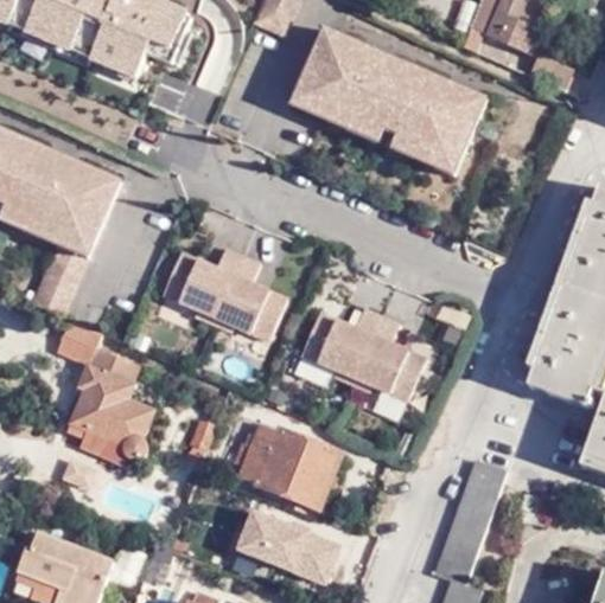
[(174,59),(195,0),(0,0),(0,29),(139,77),(148,50),(174,59)]
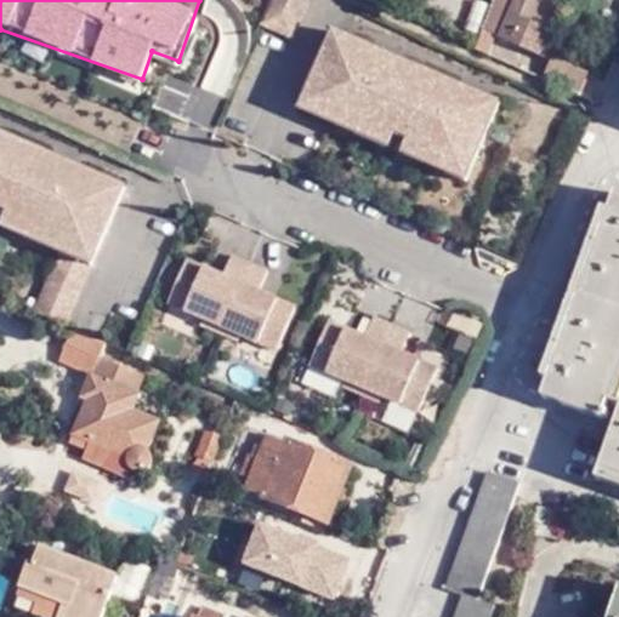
[(265,0),(255,23),(285,35),(300,0),(265,0)]
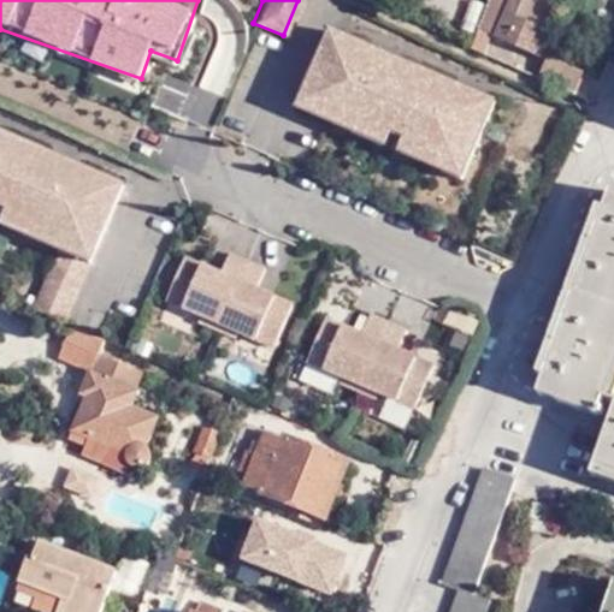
[(485,0),(470,47),(483,53),(491,35),(538,53),(549,30),(525,19),(533,0),(485,0)]
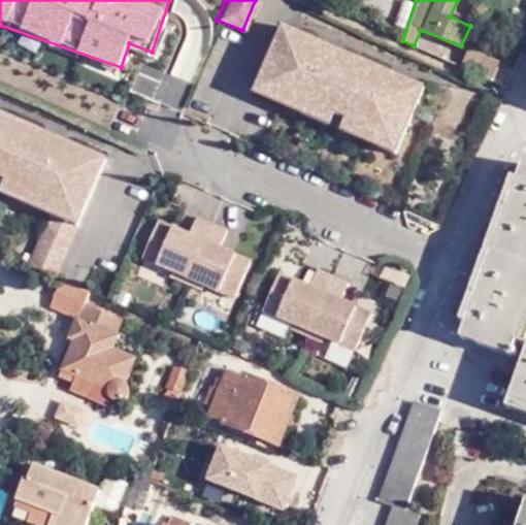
[(480,1),(477,0),(457,0),(450,17),(470,26),(480,1)]
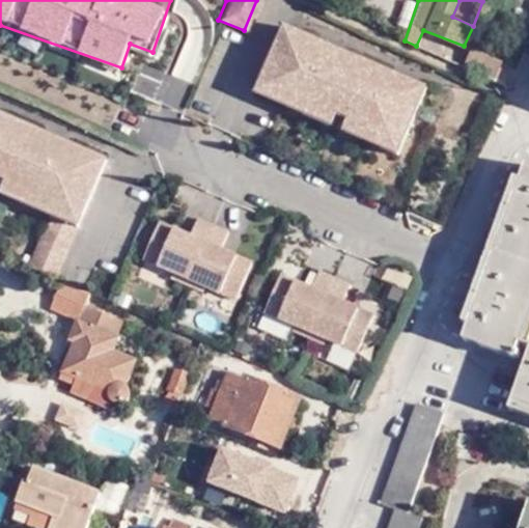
[(422,86),(281,25),(252,90),(393,153),(422,86)]
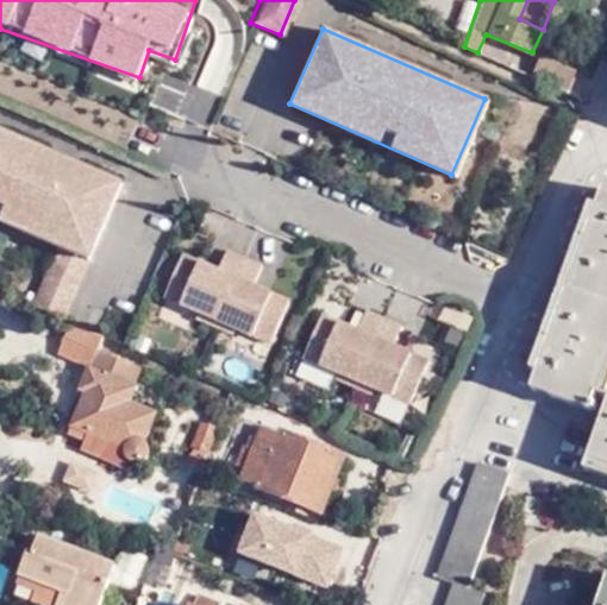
[(576,68),(539,52),(531,69),(568,84),(576,68)]
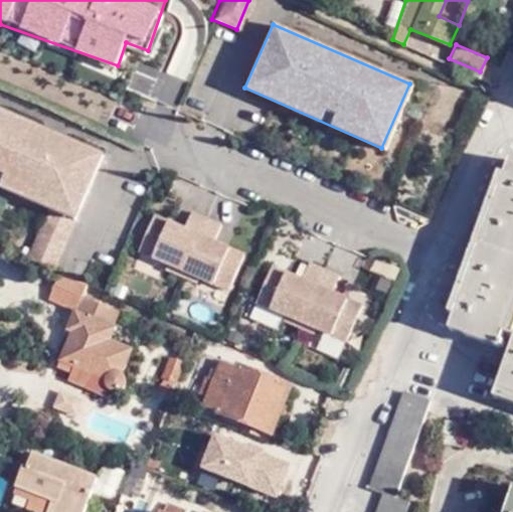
[(0,171),(6,174),(1,186),(47,206),(25,258),(51,269),(101,153),(0,110),(0,171)]
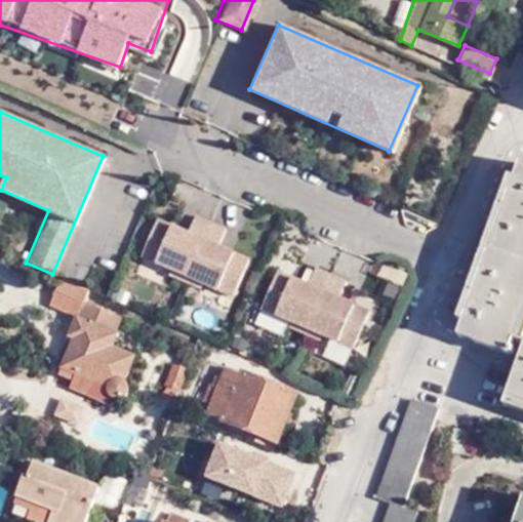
[(522,161),(515,159),(469,287),(519,309),(522,296),(522,161)]
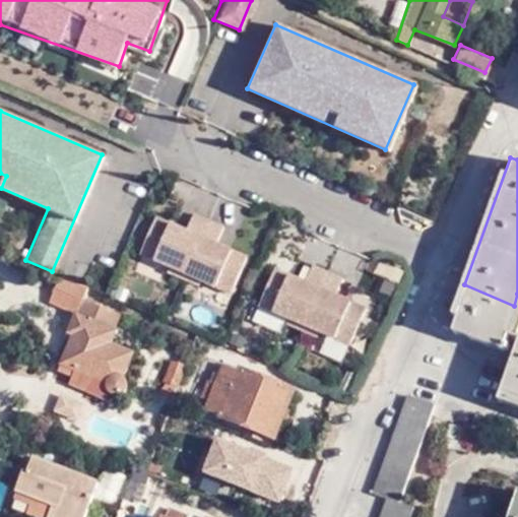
[(137,252),(184,271),(206,218),(191,212),(184,228),(153,215),(137,252)]
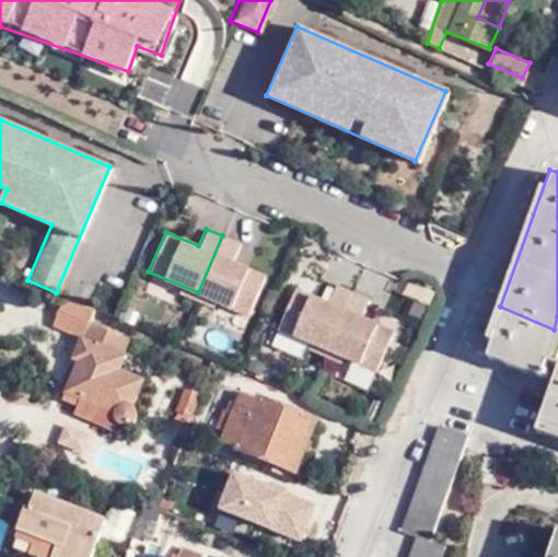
[(239,242),(222,235),(198,292),(246,313),(263,273),(231,259),(239,242)]
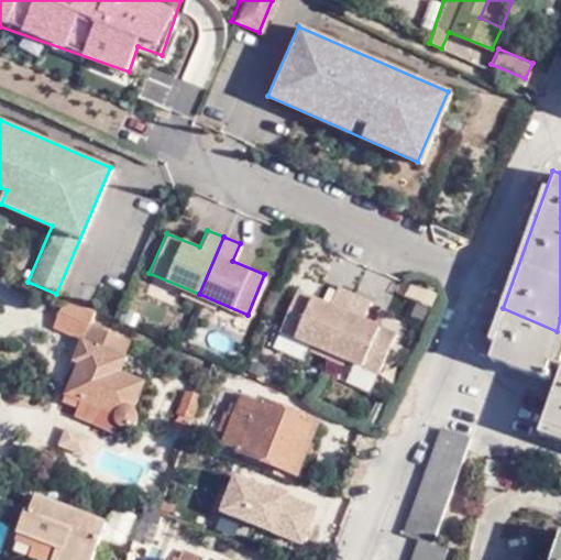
[(296,287),(278,328),(329,349),(353,291),(337,284),(329,302),(296,287)]
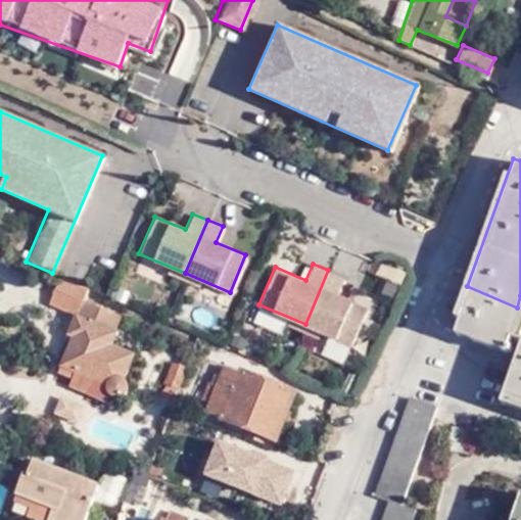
[(343,277),(328,270),(305,324),(350,343),(366,305),(336,293),(343,277)]
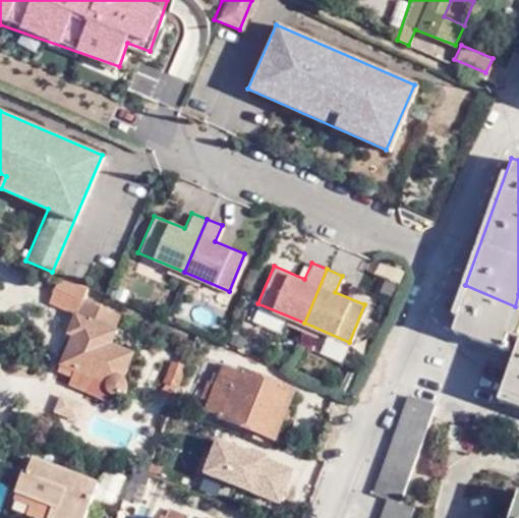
[(46,302),(69,311),(80,284),(74,281),(57,274),(46,302)]
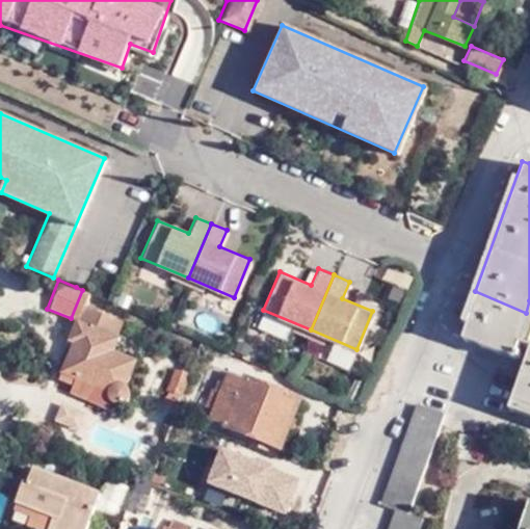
[(82,290),(71,318),(76,320),(70,338),(74,340),(62,369),(112,391),(113,393),(114,394),(115,397),(118,398),(121,399),(124,399),(126,399),(128,398),(130,397),(132,394),(133,392),(133,389),(134,386),(132,384),(131,381),(129,380),(131,373),(123,370),(128,356),(113,349),(118,335),(115,334),(121,320),(82,305),(88,292),(82,290)]
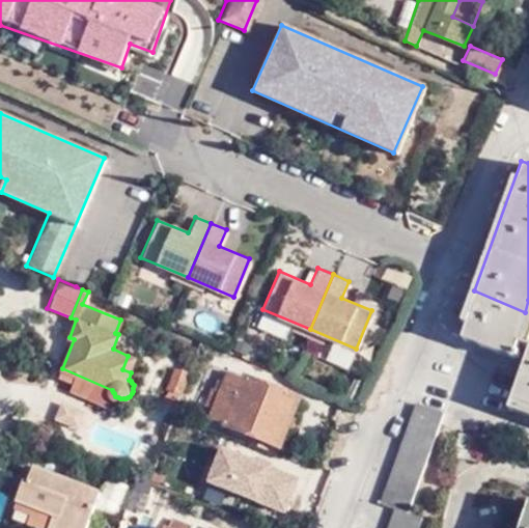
[(457,337),(510,355),(525,312),(474,290),(457,337)]
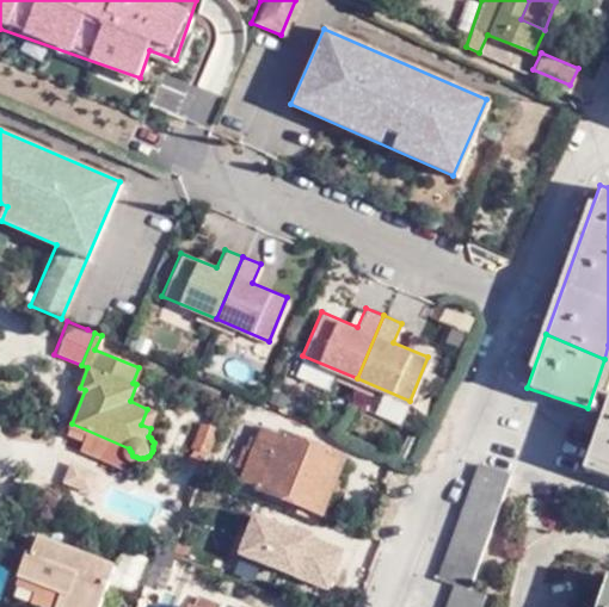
[(608,375),(608,361),(604,359),(588,408),(596,410),(608,375)]
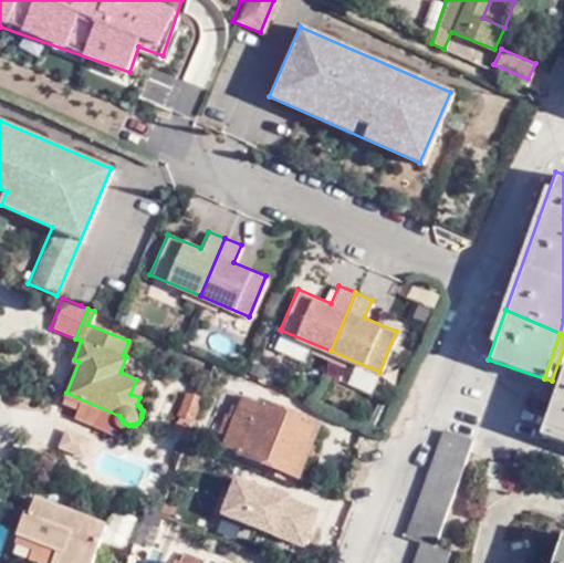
[(563,373),(561,372),(543,428),(563,435),(563,373)]
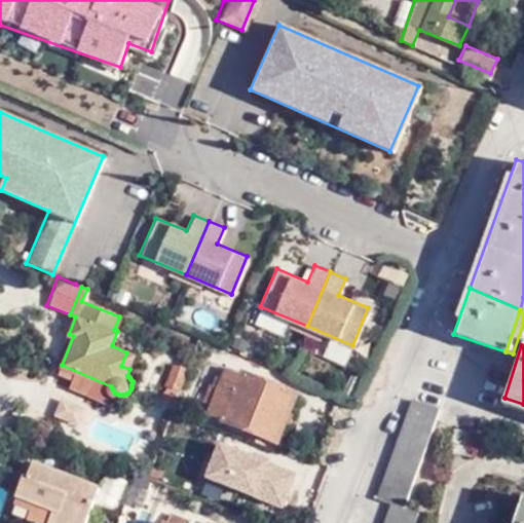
[(173,364),(164,383),(177,388),(185,368),(173,364)]
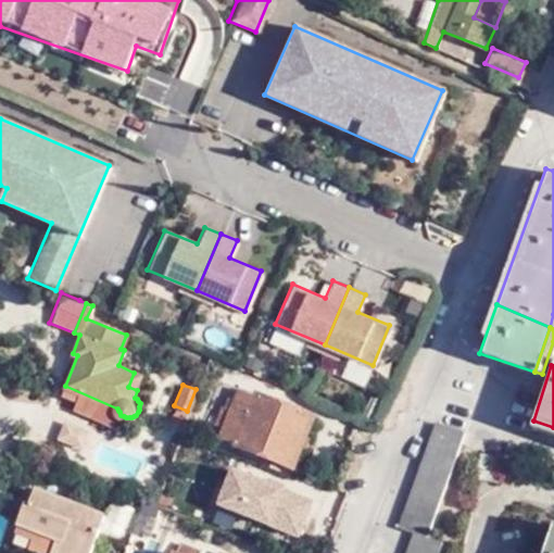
[(223,425),(219,435),(291,463),(311,414),(256,391),(255,394),(237,388),(229,409),(223,406),(216,423),(223,425)]
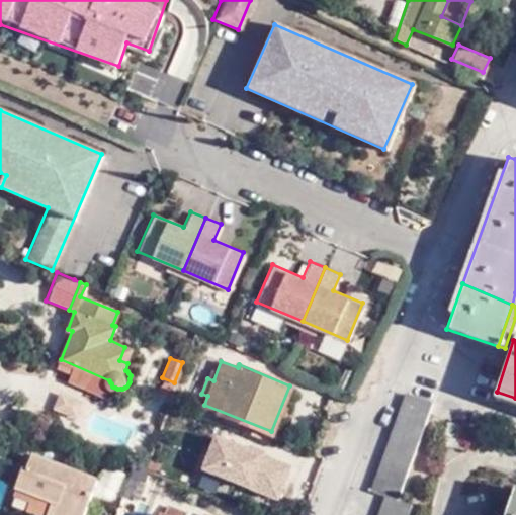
[(515,407),(515,398),(497,392),(494,400),(515,407)]
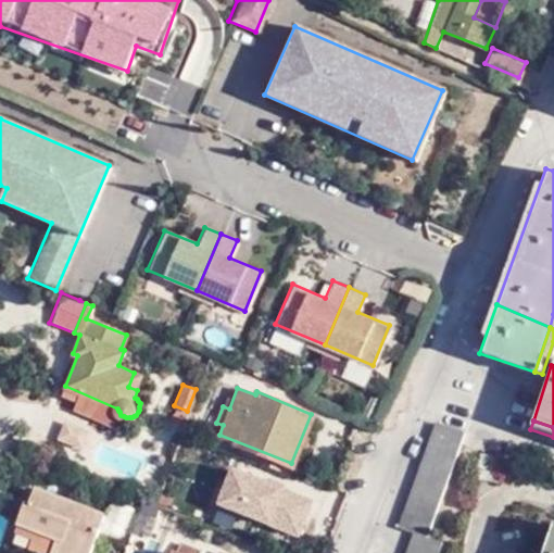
[(412,530),(403,552),(437,552),(441,542),(426,537),(462,436),(436,425),(397,525),(412,530)]
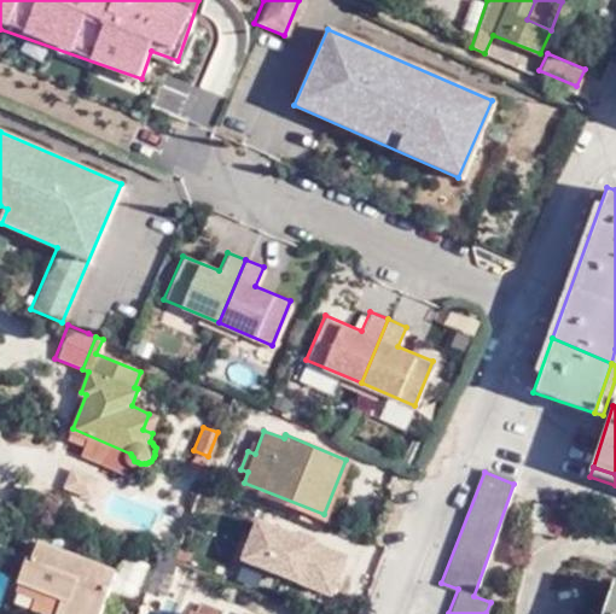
[(547,536),(556,512),(536,504),(529,528),(547,536)]
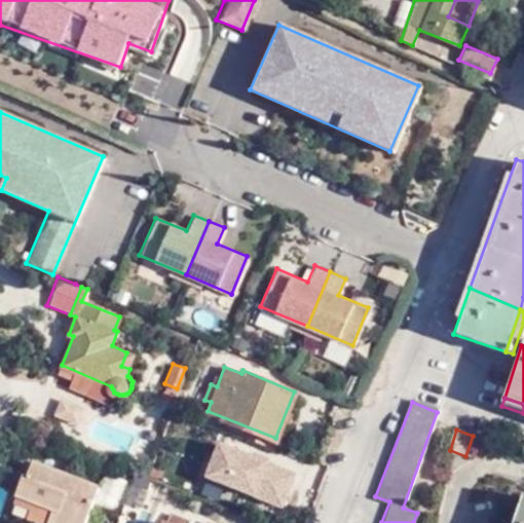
[(258,493),(272,454),(220,435),(206,475),(258,493)]
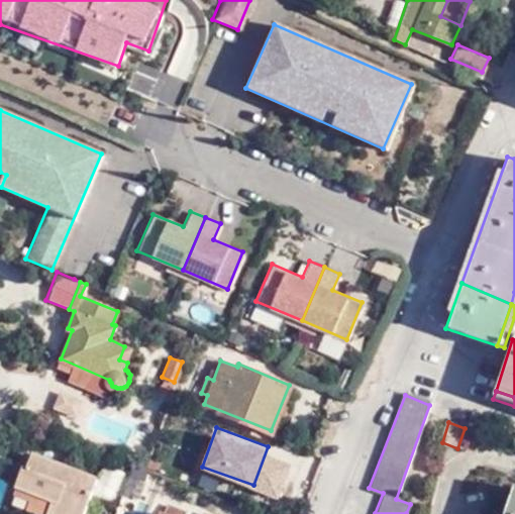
[(269,449),(254,484),(280,494),(293,458),(269,449)]
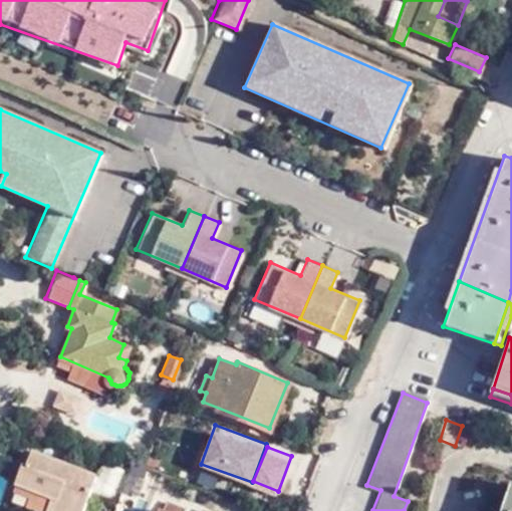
[(82,510),(94,480),(30,455),(24,472),(19,470),(8,498),(41,510),(82,510)]
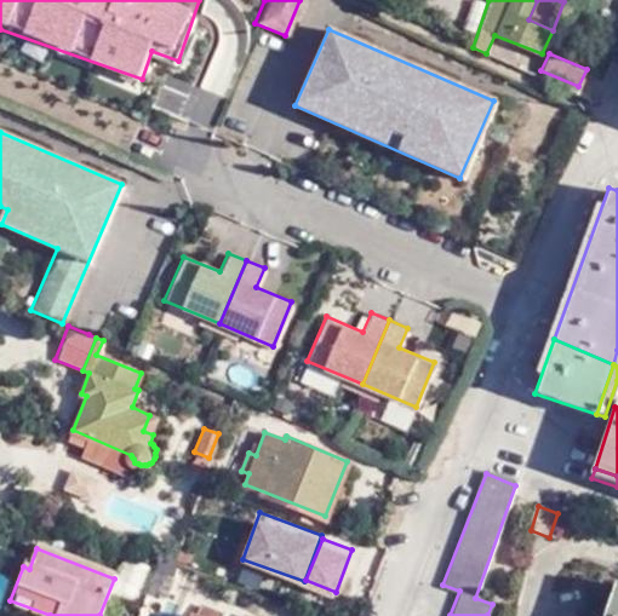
[(617,615),(617,585),(613,583),(602,615),(617,615)]
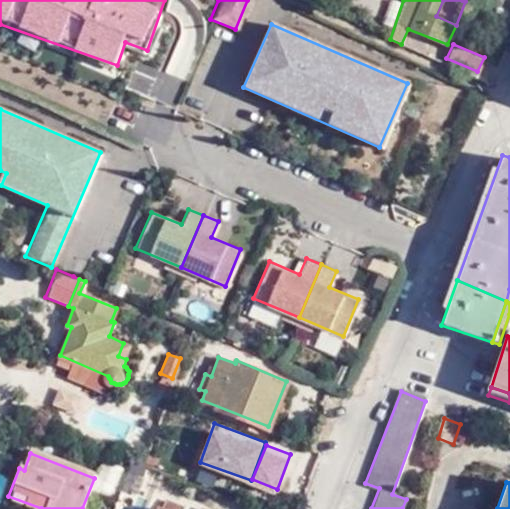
[(162,500),(158,508),(181,508),(162,500)]
